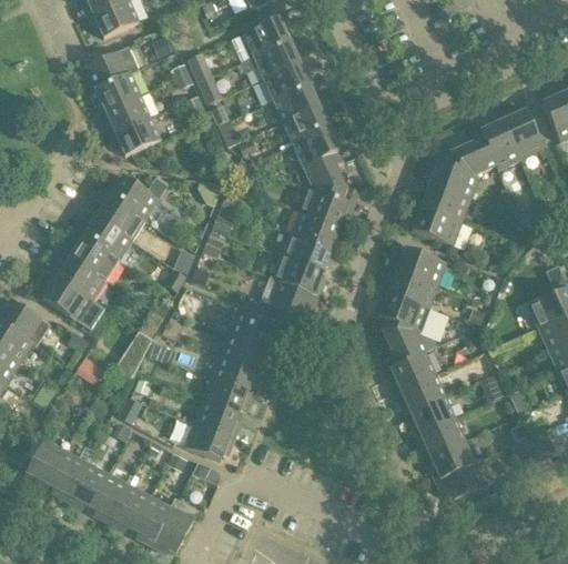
[(85,0),(80,2),(88,18),(128,0),(85,0)]
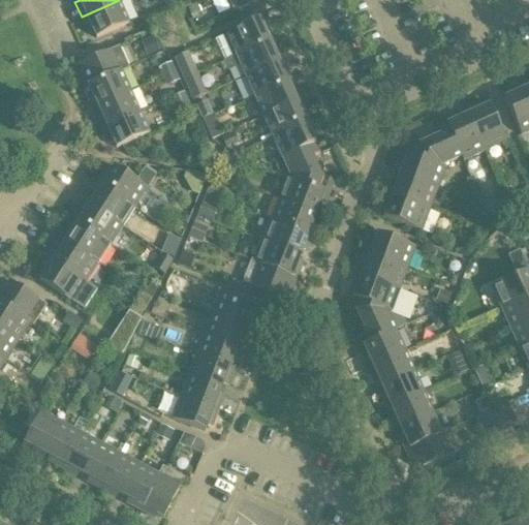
[(119,0),(82,17),(89,32),(93,30),(96,36),(128,22),(119,0)]
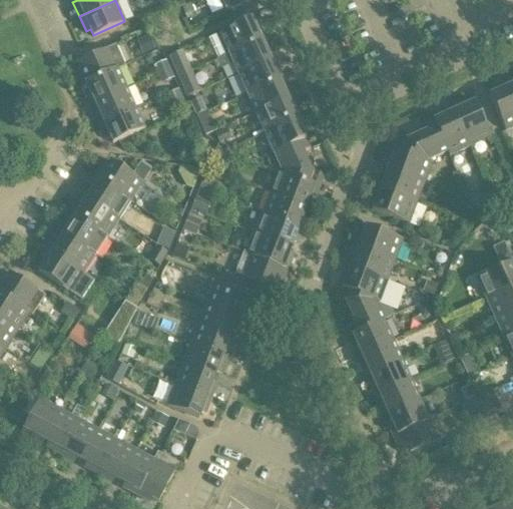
[(221,0),(226,9),(245,0),(221,0)]
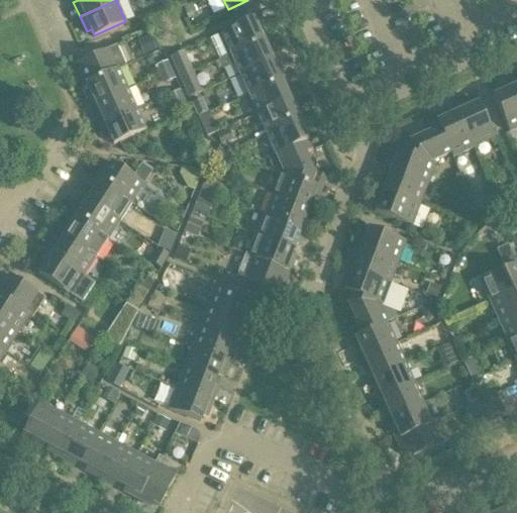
[(189,17),(197,13),(192,1),(184,5),(189,17)]
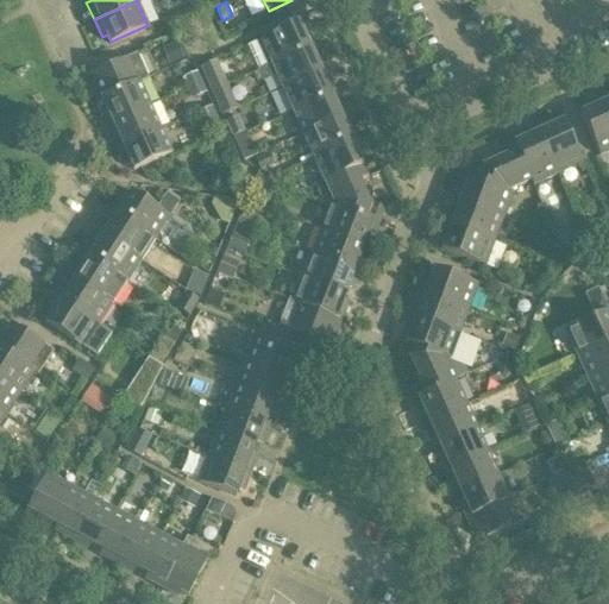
[(261,37),(248,43),(258,68),(314,43),(307,26),(302,29),(299,20),(261,37)]
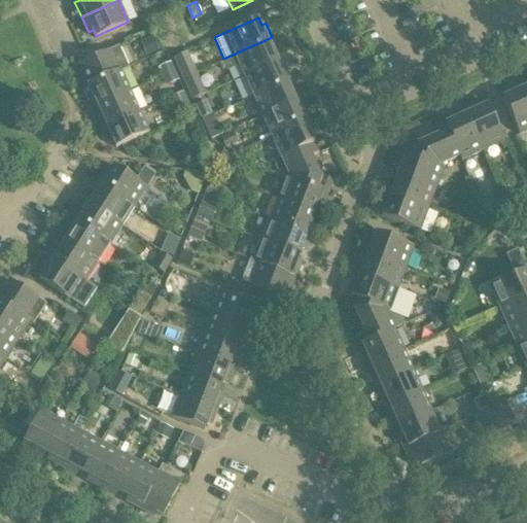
[(140,41),(146,56),(160,49),(152,35),(140,41)]
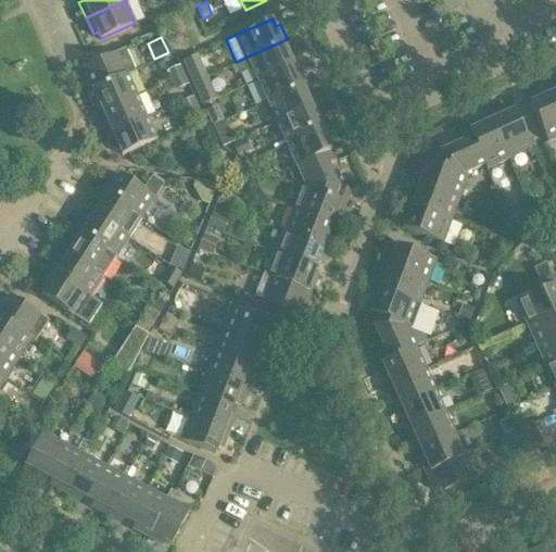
[(294,55),(287,39),(236,62),(240,72),(252,66),(257,78),(292,63),(290,58),(294,55)]
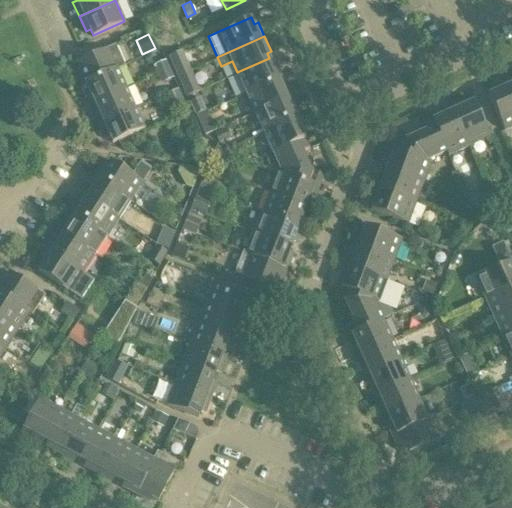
[(74,68),(81,83),(117,66),(117,67),(125,64),(115,42),(76,60),(79,66),(74,68)]
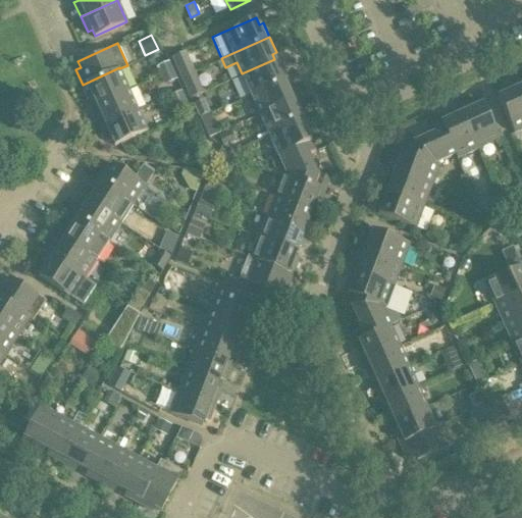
[(181,76),(196,70),(186,50),(172,56),(181,76)]
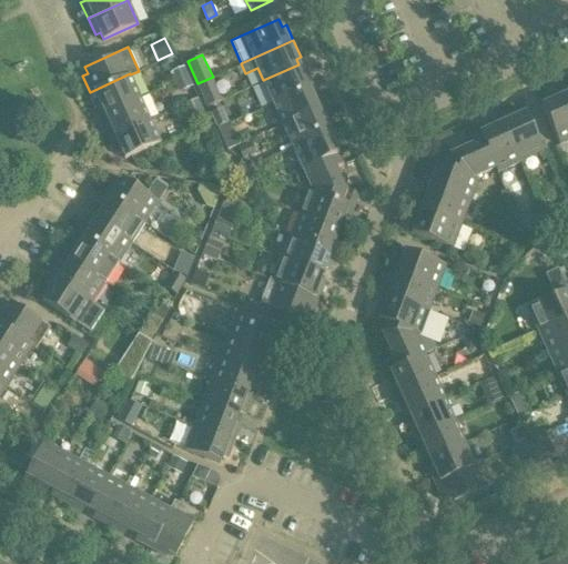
[(189,73),(184,63),(170,70),(174,80),(189,73)]
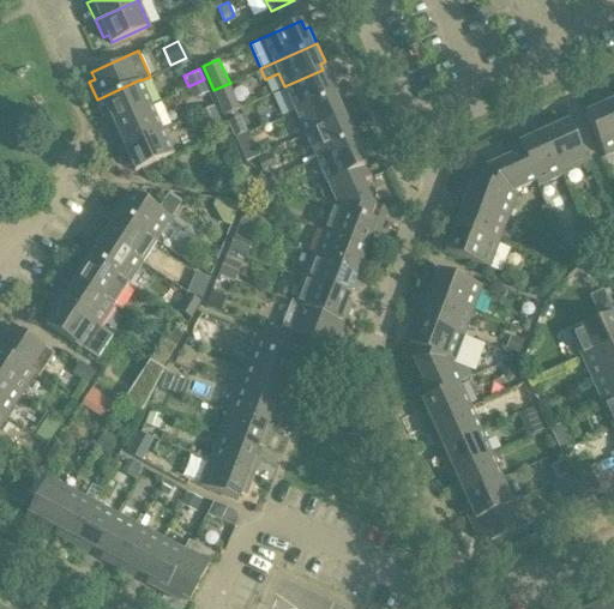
[(323,70),(284,86),(295,110),(338,91),(331,73),(325,76),(323,70)]
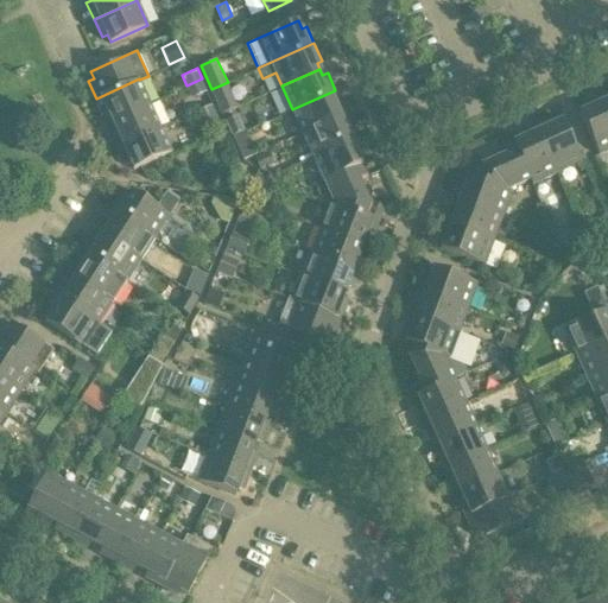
[(139,78),(96,99),(103,115),(109,113),(112,119),(150,102),(139,80),(139,78)]
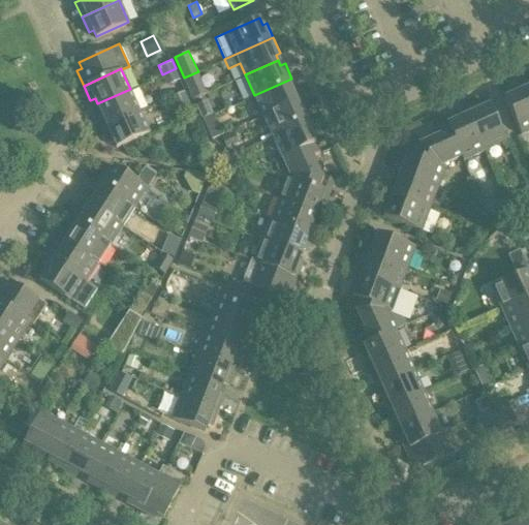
[(180,78),(176,68),(162,74),(166,84),(180,78)]
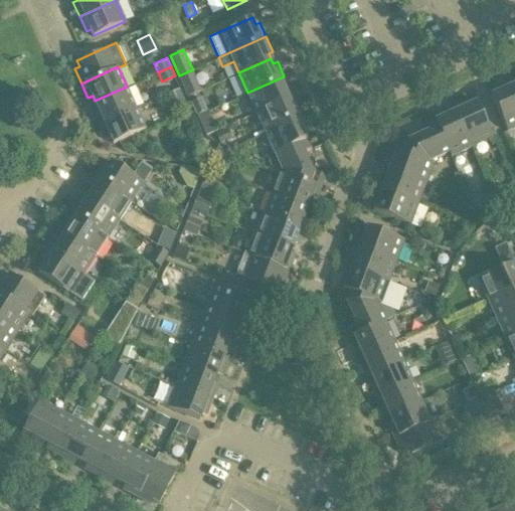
[(193,69),(179,75),(188,95),(201,89),(193,69)]
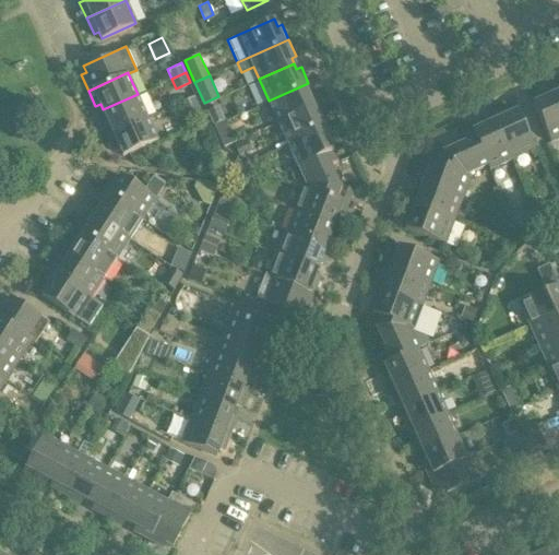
[(316,98),(308,83),(269,101),(278,121),(313,106),(310,101),(316,98)]
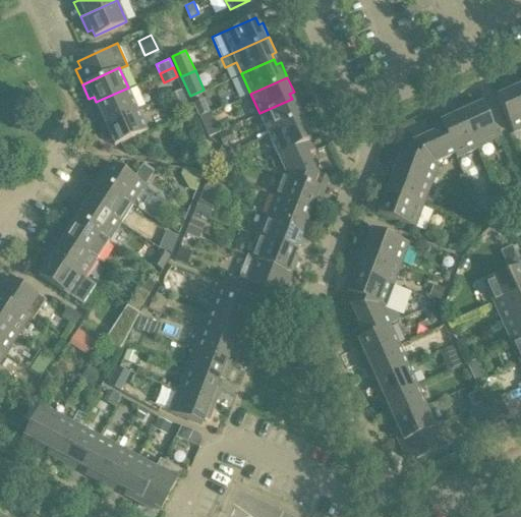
[(520,126),(520,92),(515,79),(508,83),(510,88),(497,94),(513,130),(520,126)]
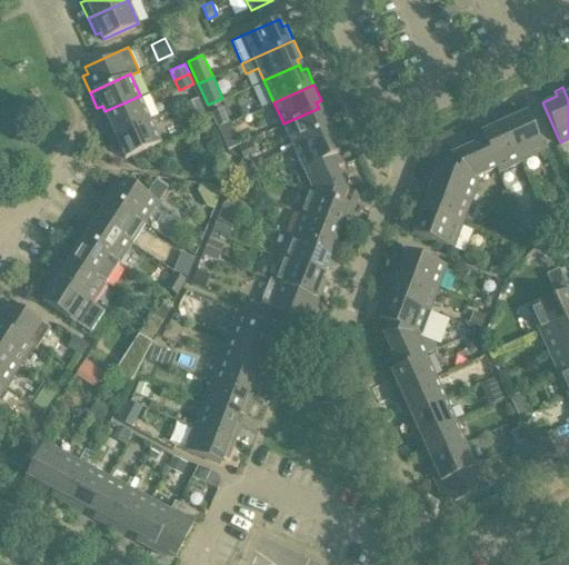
[(108,117),(102,119),(110,136),(150,118),(140,96),(105,111),(108,117)]
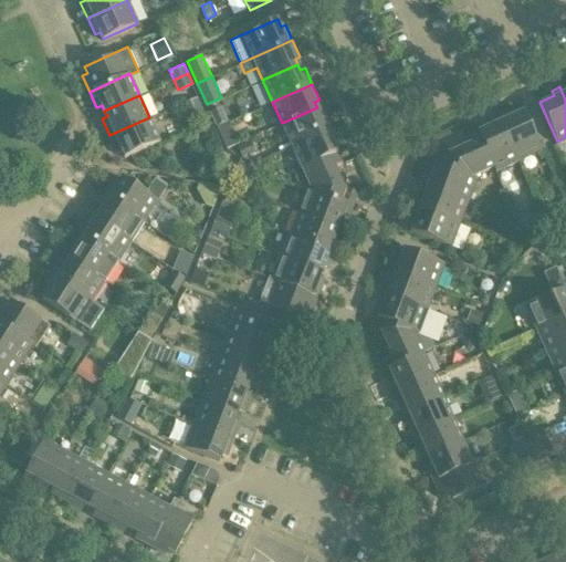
[(185,102),(194,121),(206,115),(197,96),(185,102)]
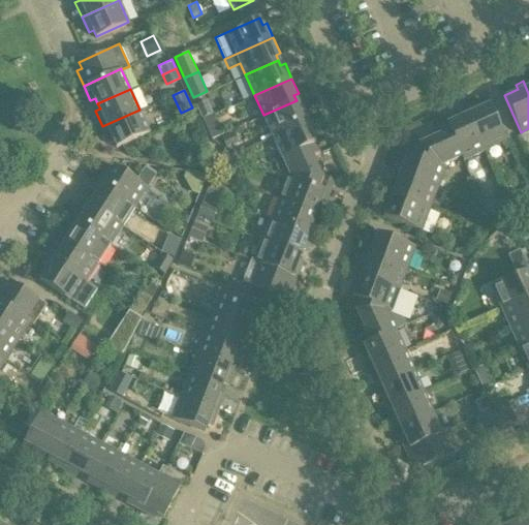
[(213,112),(207,98),(195,103),(201,117),(213,112)]
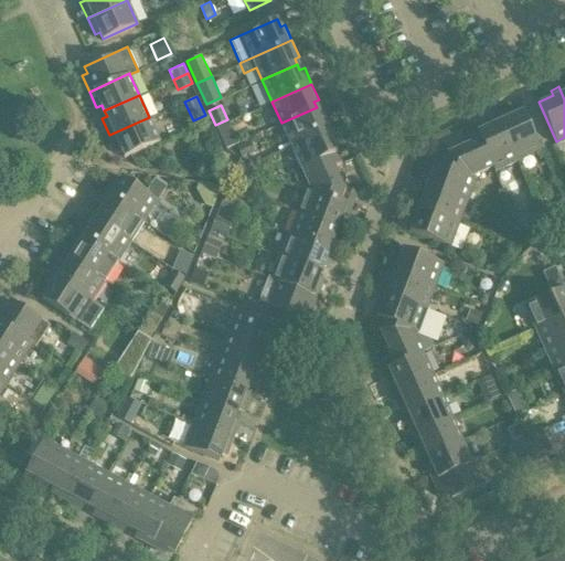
[(317,107),(281,123),(291,145),(331,127),(323,112),(319,113),(317,107)]
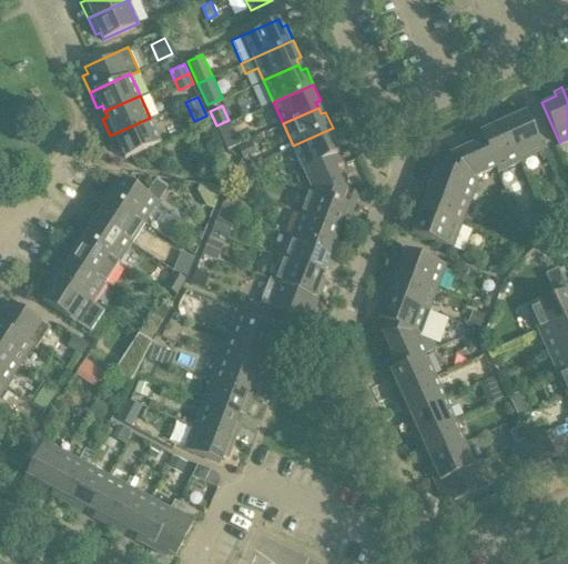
[(503,120),(520,160),(544,150),(525,109),(503,120)]
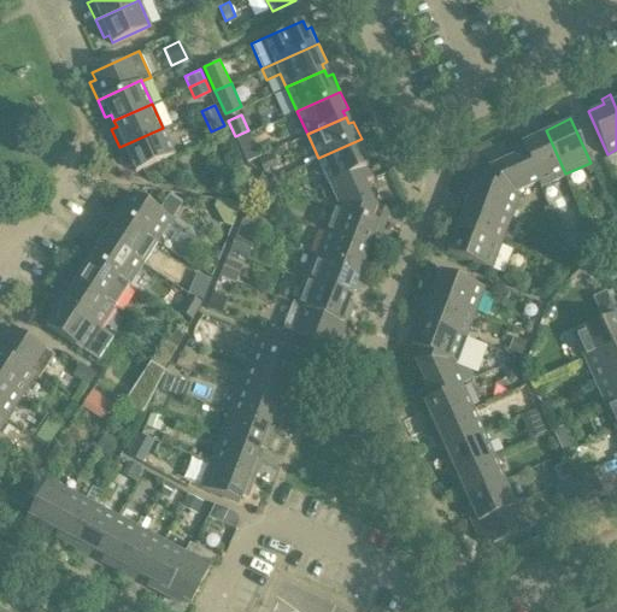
[(163,128),(119,147),(127,164),(133,162),(136,170),(174,152),(163,128)]
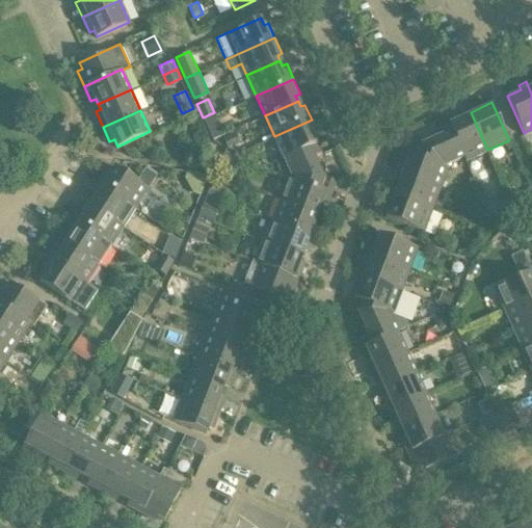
[(487,150),(471,112),(449,122),(463,155),(466,159),(487,150)]
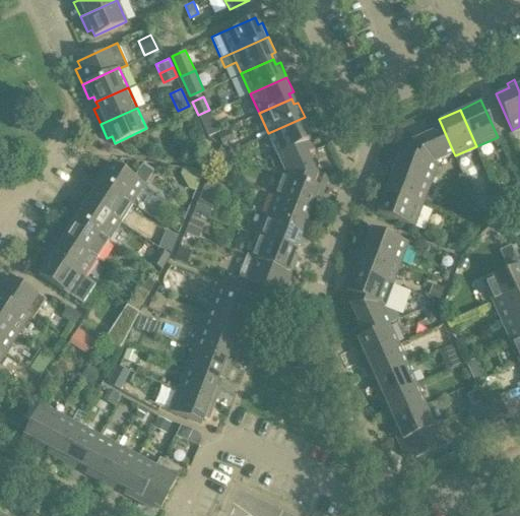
[(305,117),(268,133),(276,151),(277,153),(309,139),(307,133),(311,131),(305,117)]
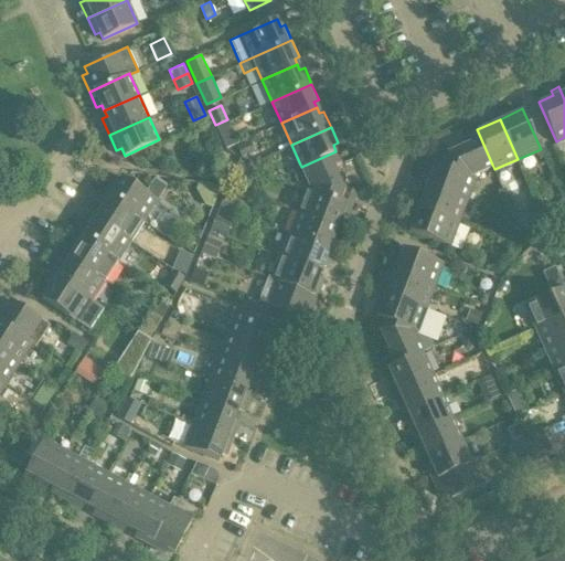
[(492,165),(477,129),(466,134),(469,141),(449,150),(435,146),(430,159),(471,175),(492,165)]
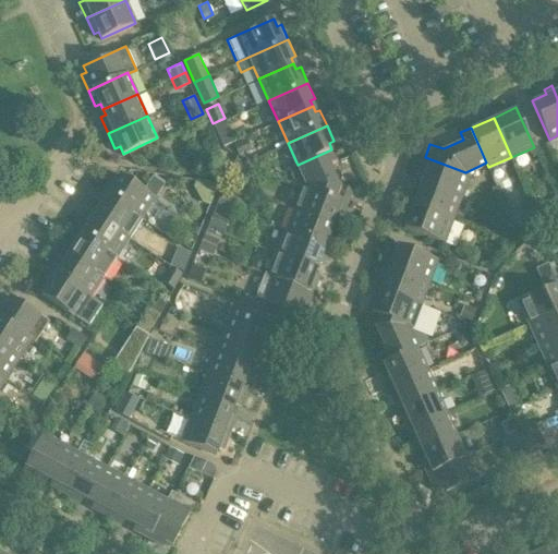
[(231,132),(219,137),(222,145),(234,140),(231,132)]
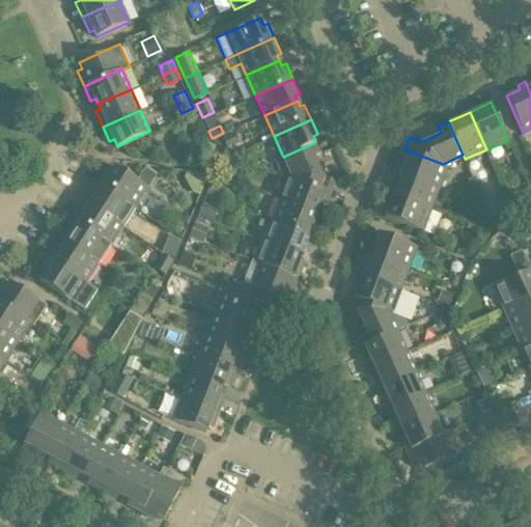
[(227,145),(240,139),(235,130),(223,136),(227,145)]
